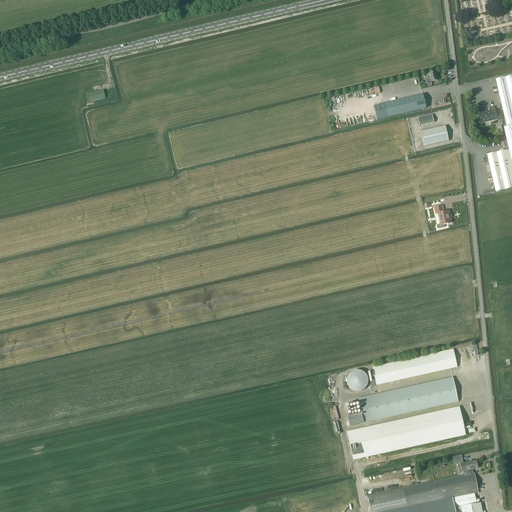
[(431,82),(437,81),(435,72),(429,74),(430,79),(426,80),(427,84),(432,83),(431,82)]
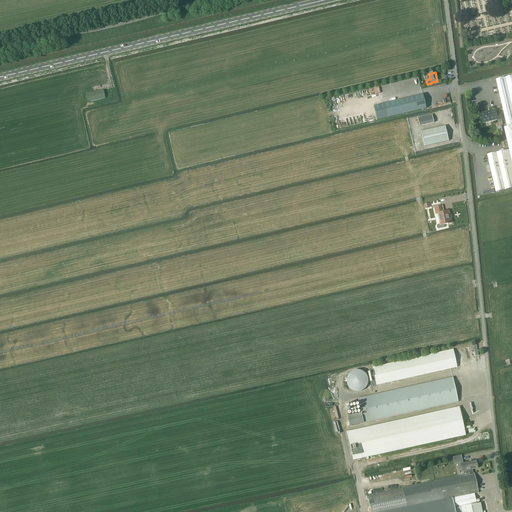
[(511,76),(496,80),(507,127),(504,128),(509,150),(487,155),(496,193),(511,189),(511,76)]
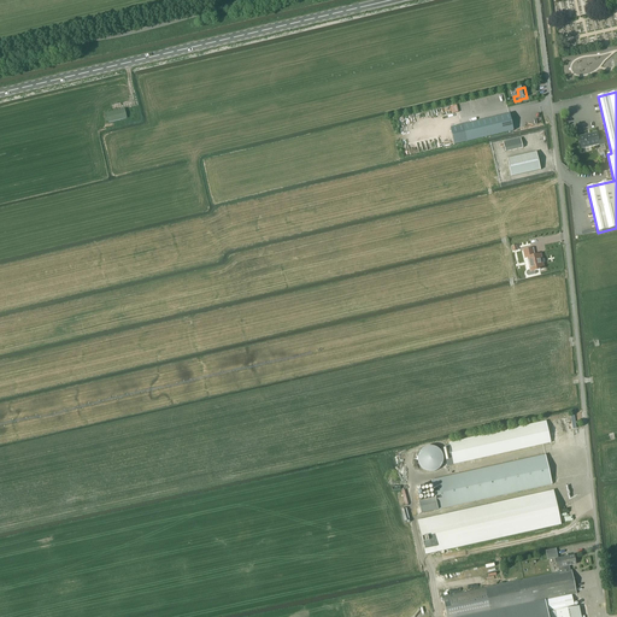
[(124,109),(106,113),(109,123),(127,119),(124,109)]
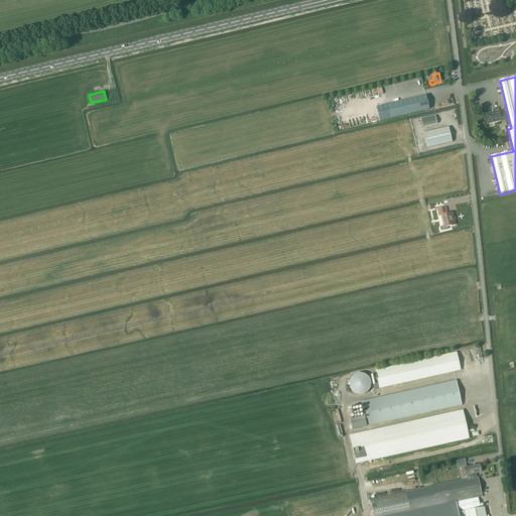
[(426,96),(386,105),(390,119),(429,110),(426,96)]
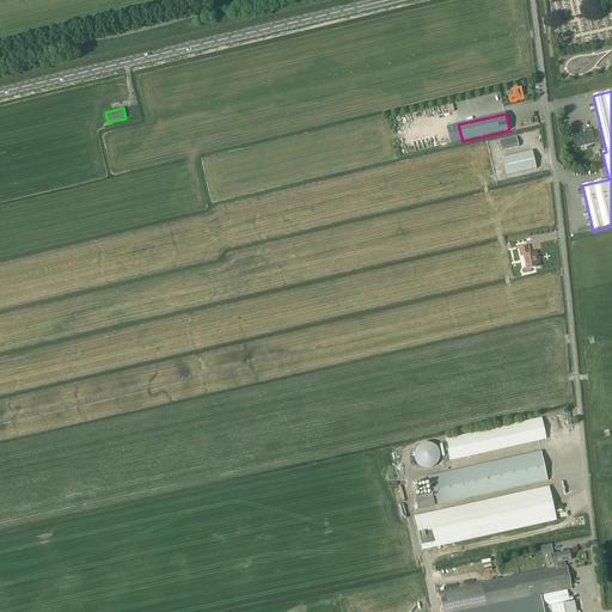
[(595,145),(600,144),(599,136),(594,138),(593,132),(583,134),(582,134),(575,135),(577,147),(594,144),(595,145)]
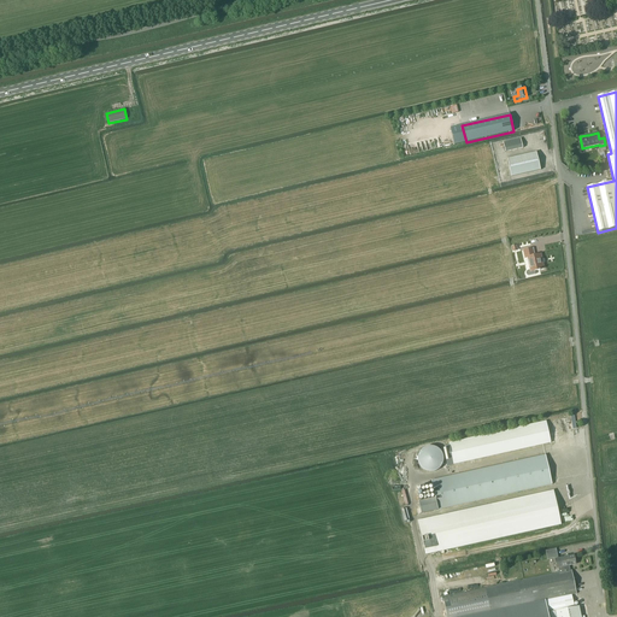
[(535,153),(507,159),(511,177),(540,171),(535,153)]
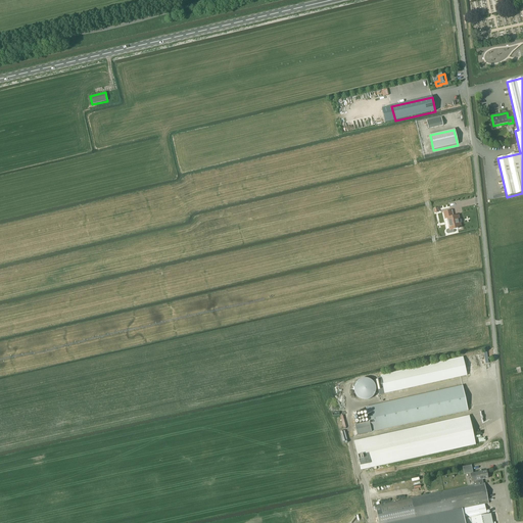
[(447,234),(448,234),(454,233),(453,230),(457,229),(457,230),(458,229),(461,228),(459,221),(458,216),(452,217),(450,210),(443,212),(445,219),(448,218),(450,229),(447,230),(446,230),(446,231),(446,232),(446,233),(447,234)]
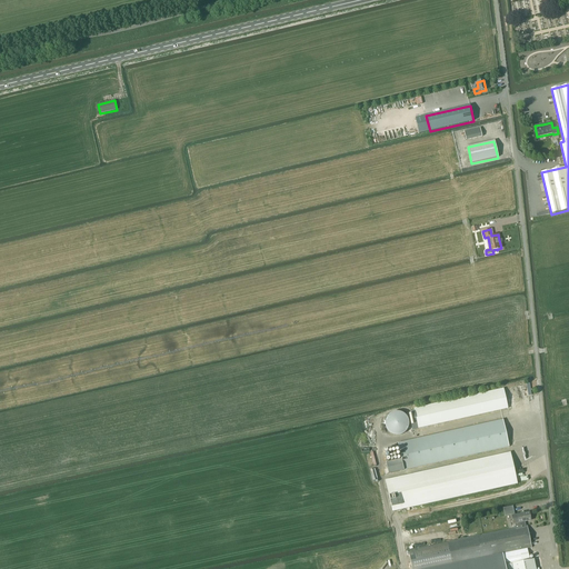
[(508,409),(503,388),(415,408),(415,411),(411,411),(409,412),(412,430),(419,428),(508,409)]
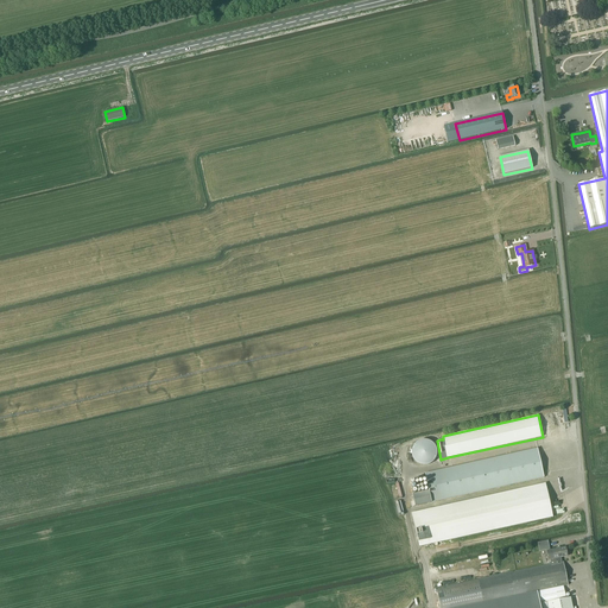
[(435,453),(435,450),(435,448),(434,445),(432,444),(431,443),(429,442),(428,442),(425,441),(423,441),(420,442),(418,443),(417,444),(415,445),(413,448),(413,449),(413,451),(413,454),(413,456),(415,458),(416,460),(418,461),(419,462),(422,463),(423,463),(425,463),(428,462),(430,462),(431,460),(434,458),(435,456),(435,455),(435,453)]
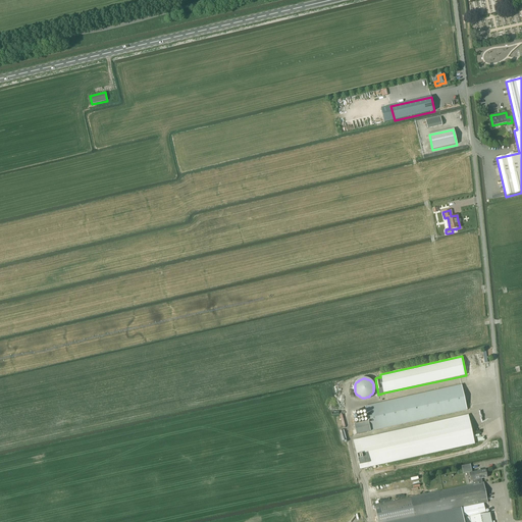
[(357,434),(370,431),(467,410),(462,385),(365,407),(368,421),(364,422),(354,424),(357,434)]
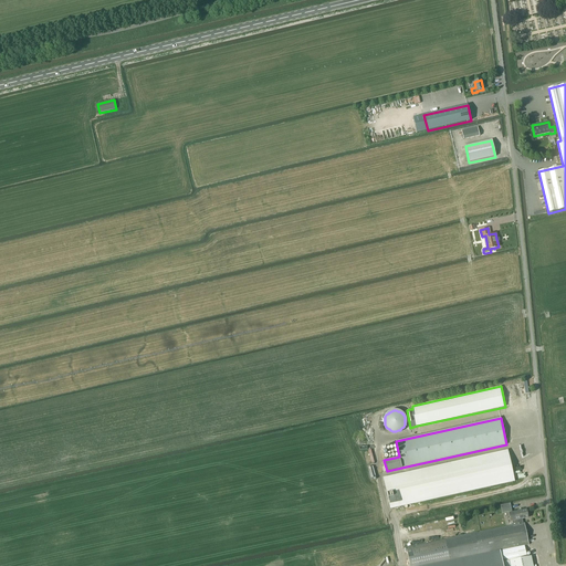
[(515,481),(507,450),(389,477),(383,478),(390,510),(396,507),(405,506),(405,509),(408,509),(407,505),(515,481)]
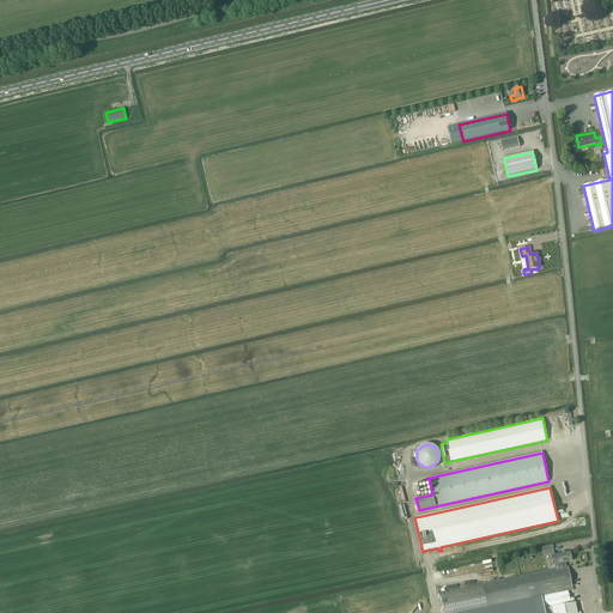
[(544,557),(554,554),(553,545),(542,547),(544,557)]
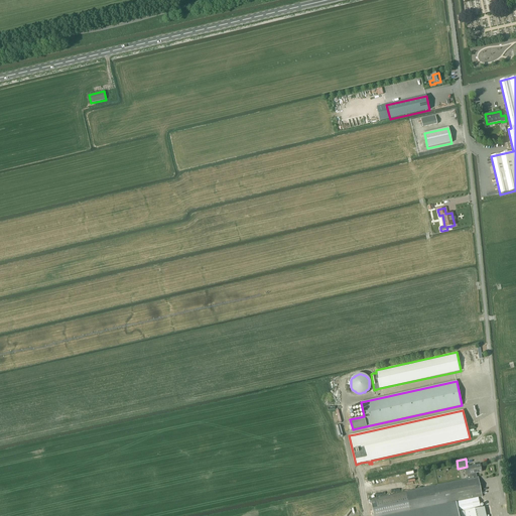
[(468,479),(371,499),(374,515),(390,515),(392,515),(410,512),(433,507),(456,502),(457,502),(460,514),(466,513),(466,515),(486,515),(485,507),(484,507),(483,504),(476,506),(476,509),(475,509),(474,504),(479,503),(478,498),(482,497),(478,477),(477,477),(477,474),(482,472),(480,465),(465,468),(466,476),(467,476),(468,479)]
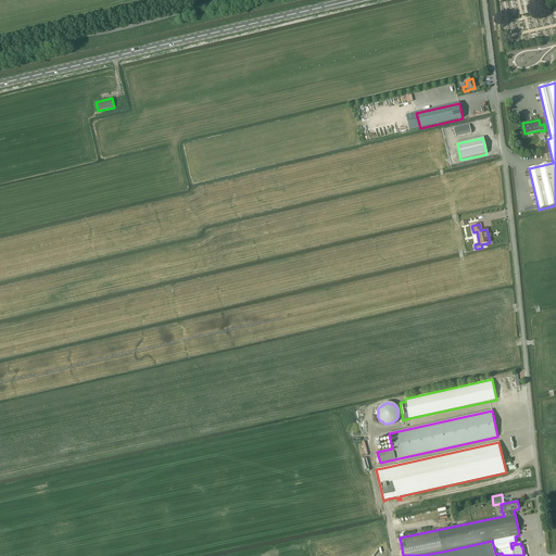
[(426,555),(494,555),(491,542),(426,555)]
